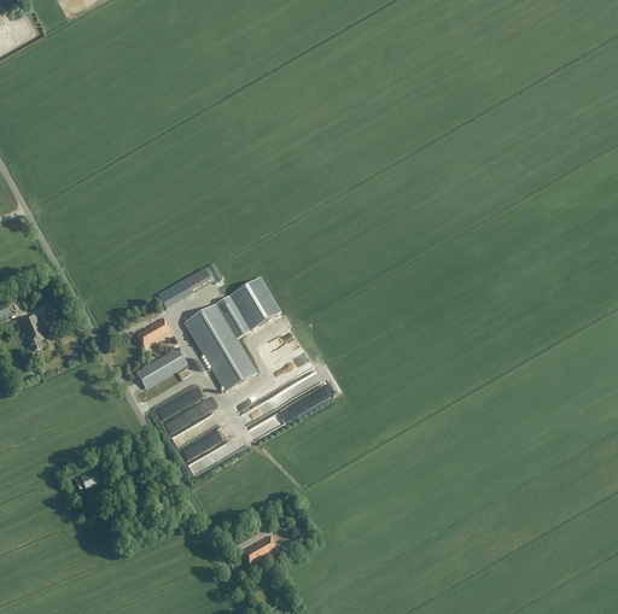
[(165,307),(214,280),(205,267),(158,293),(165,307)]
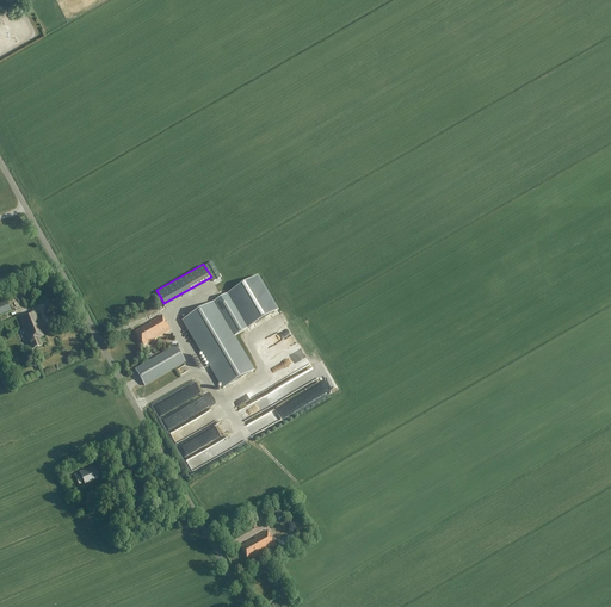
[(183,317),(223,385),(253,367),(233,334),(247,326),(227,291),(183,317)]
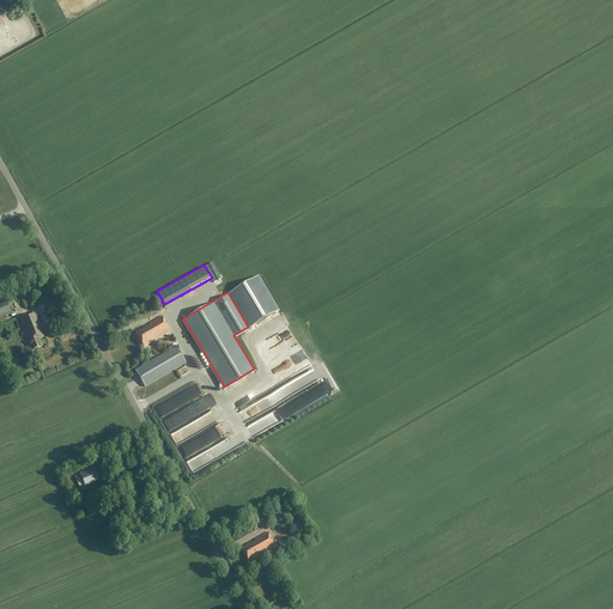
[(5,297),(0,299),(0,314),(11,310),(5,297)]
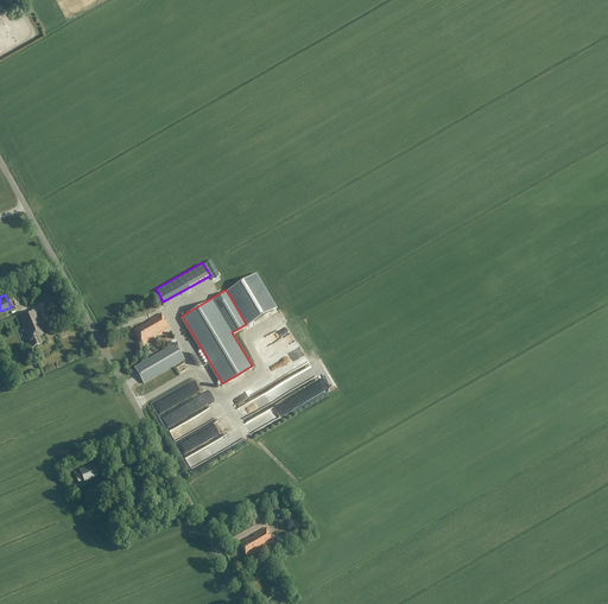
[(18,312),(31,344),(40,341),(37,334),(43,331),(40,325),(39,325),(38,320),(39,319),(35,306),(18,312)]
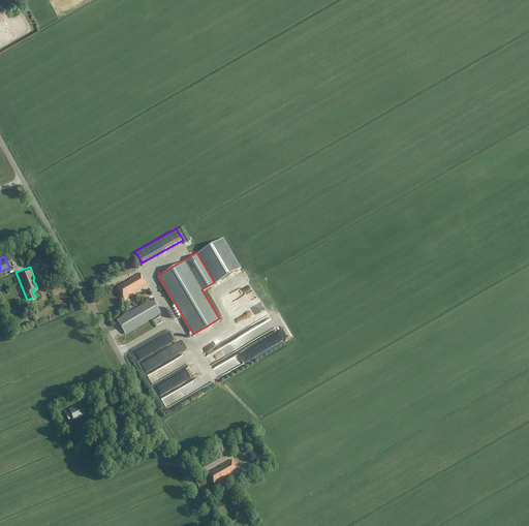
[(49,269),(43,271),(47,278),(52,276),(49,269)]
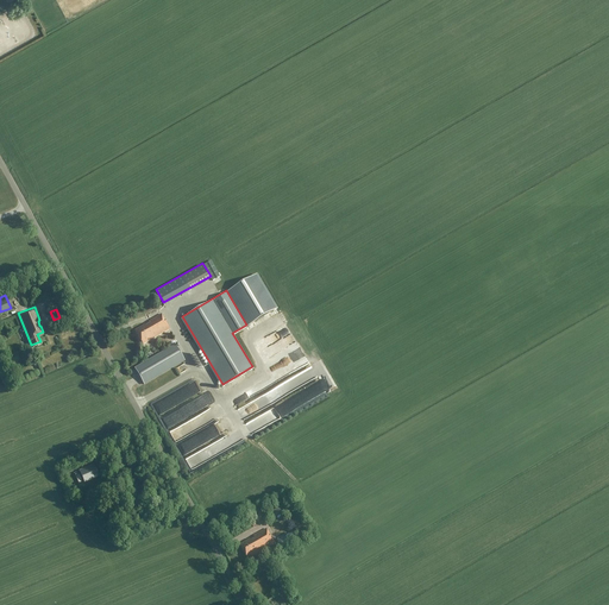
[(143,341),(169,326),(161,312),(149,317),(150,320),(144,323),(144,322),(135,327),(143,341)]
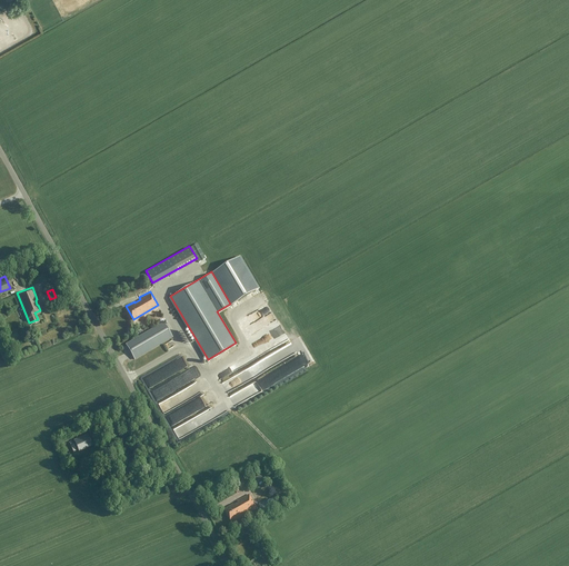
[(135,356),(171,335),(163,320),(126,341),(135,356)]
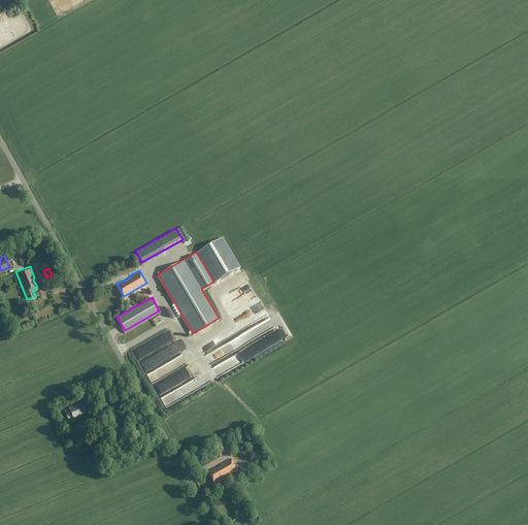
[(221,328),(230,325),(228,319),(219,322),(221,328)]
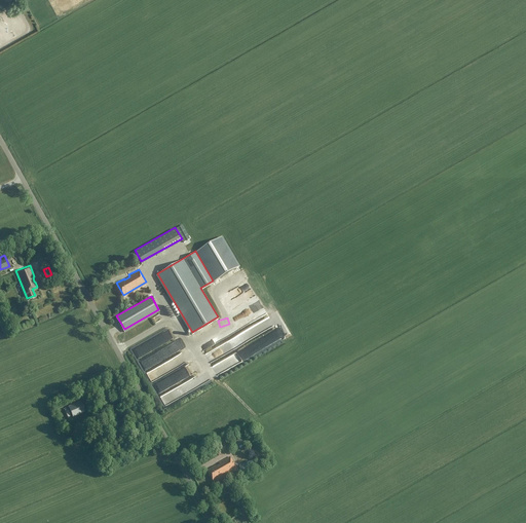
[(154,333),(133,343),(137,353),(156,344),(154,340),(157,339),(154,333)]
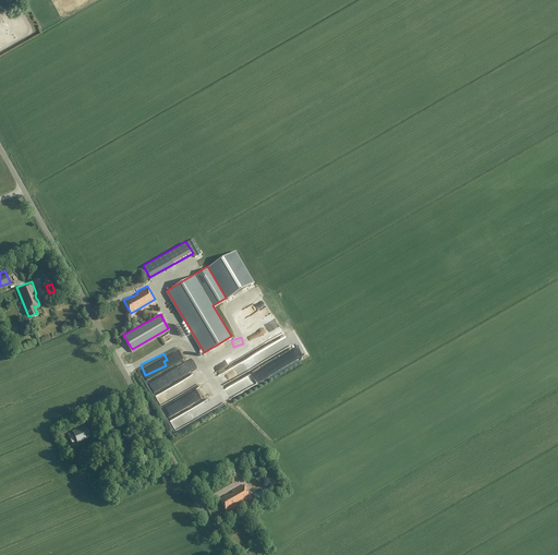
[(179,361),(147,378),(153,388),(184,371),(179,361)]
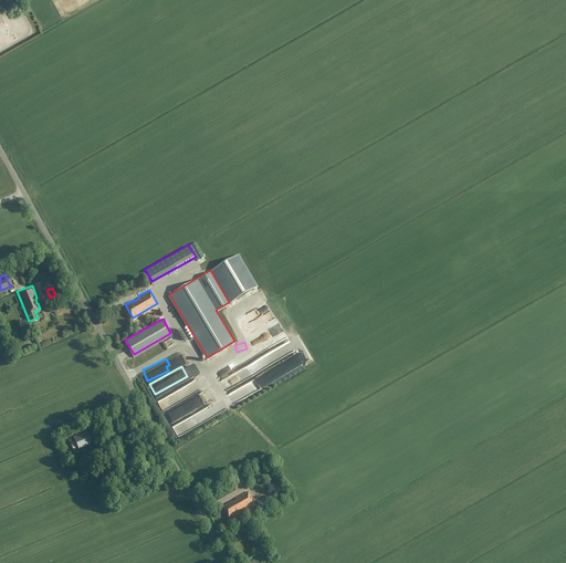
[(217,384),(222,382),(215,367),(210,369),(217,384)]
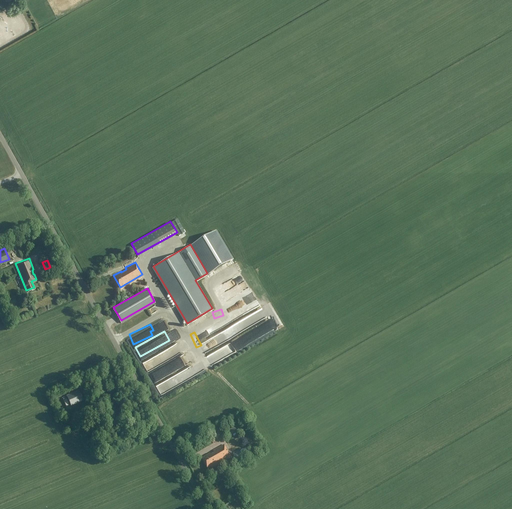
[(150,370),(154,378),(172,370),(167,361),(150,370)]
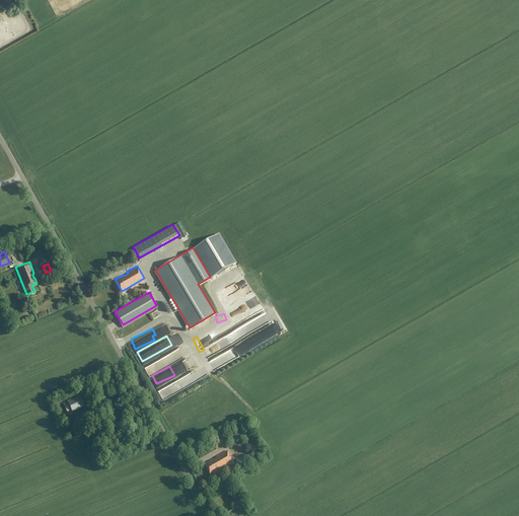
[(179,374),(163,384),(168,392),(173,389),(172,389),(184,381),(179,374)]
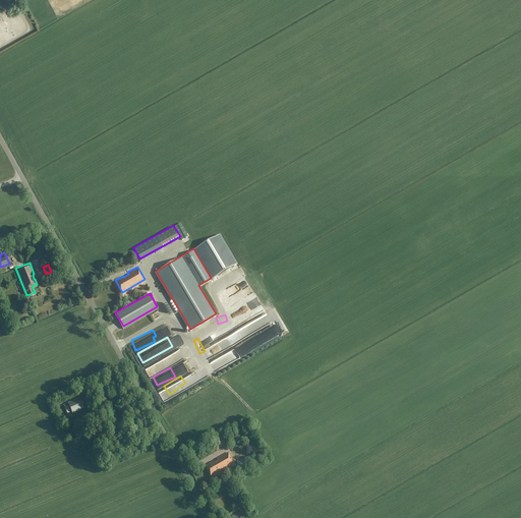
[(168,396),(164,387),(159,390),(162,398),(168,396)]
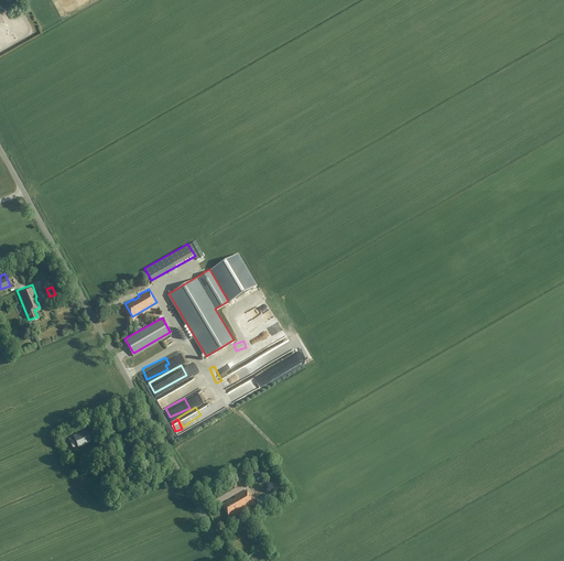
[(87,428),(73,433),(77,445),(91,439),(87,428)]
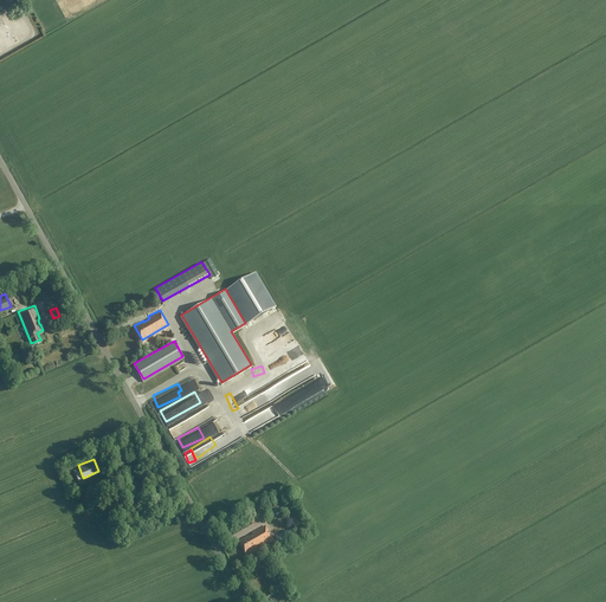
[(266,515),(276,510),(281,506),(277,502),(272,504),(263,509),(266,515)]
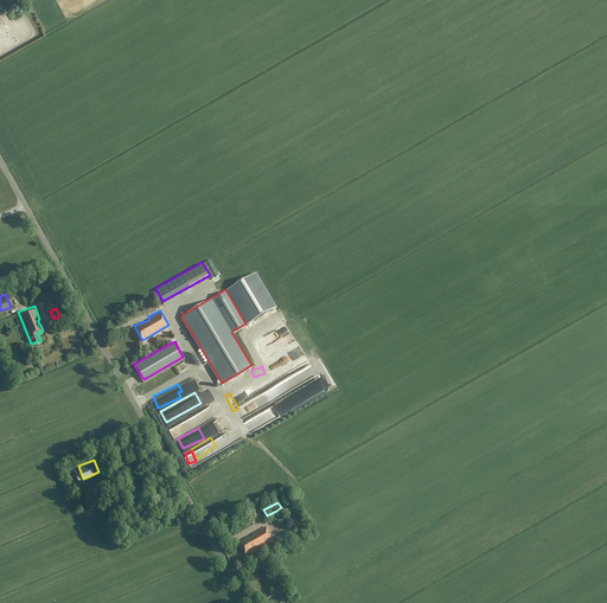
[(247,553),(274,539),(266,524),(253,531),(254,533),(249,536),(249,534),(238,540),(247,553)]
